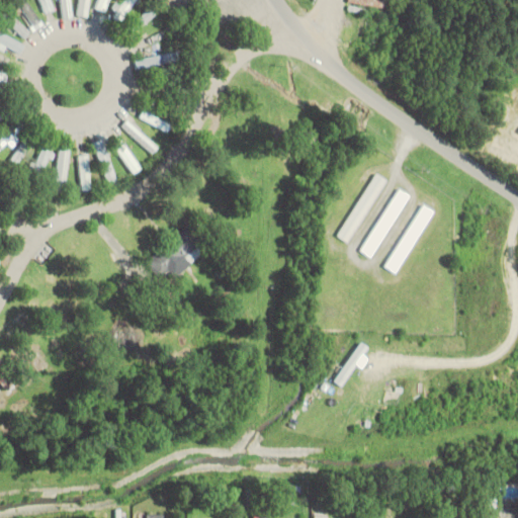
[(39,23),(28,0),(18,0),(30,27),(39,23)]
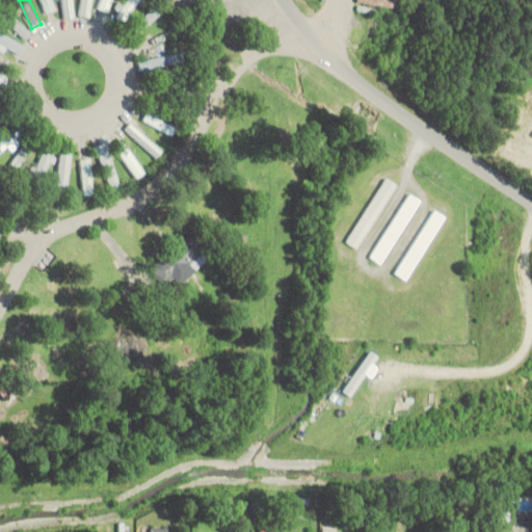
[(126,0),(115,17),(125,24),(140,0),(126,0)]
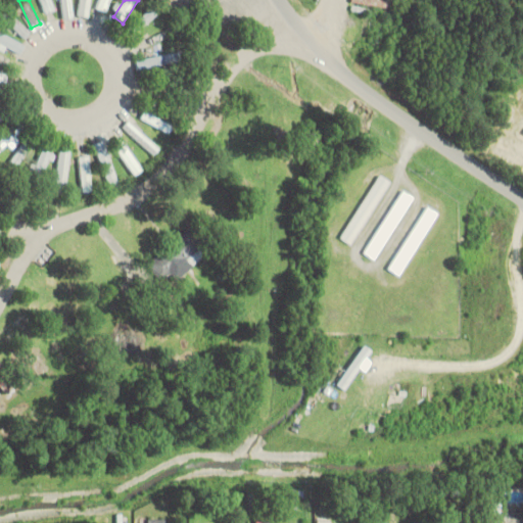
[(156,15),(152,9),(129,28),(134,34),(156,15)]
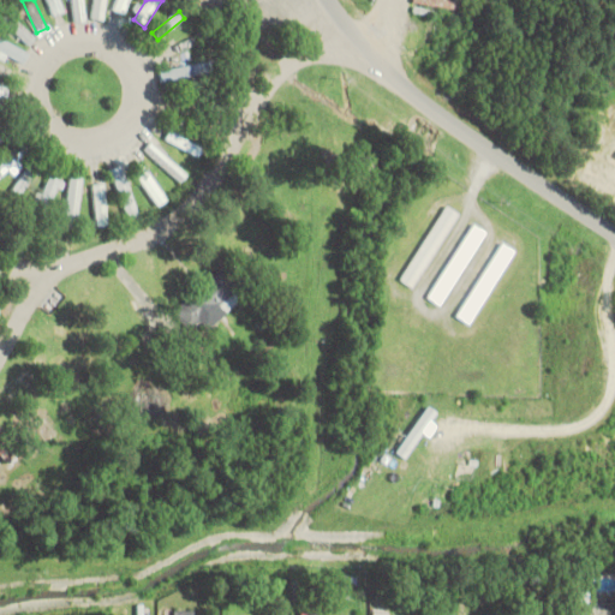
[(0,19),(0,21),(30,45),(37,36),(6,12),(0,19)]
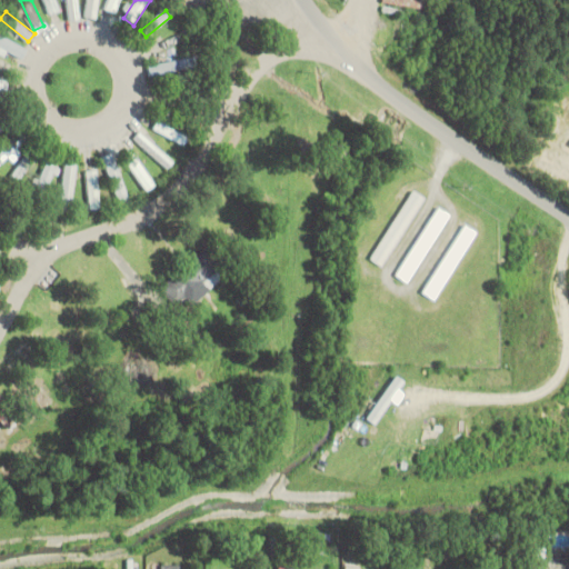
[(149,69),(152,78),(196,63),(193,55),(149,69)]
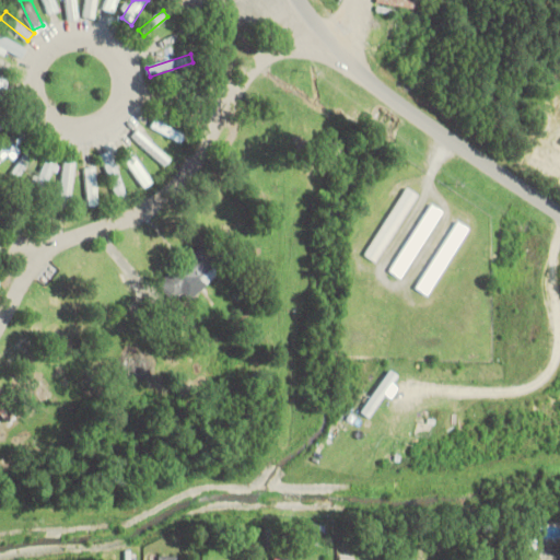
[(10,60),(0,57),(0,68),(8,70),(10,60)]
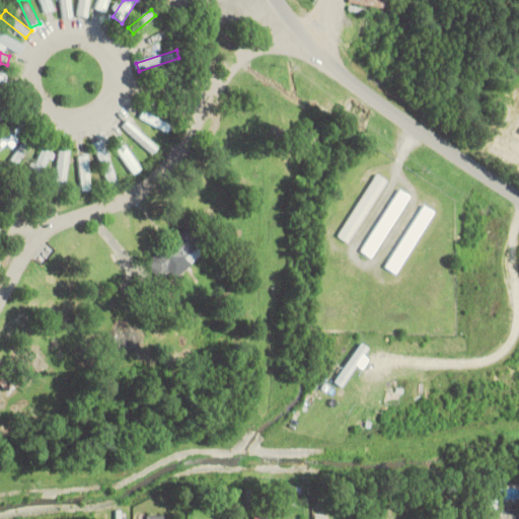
[(140,117),(167,133),(172,125),(145,108),(140,117)]
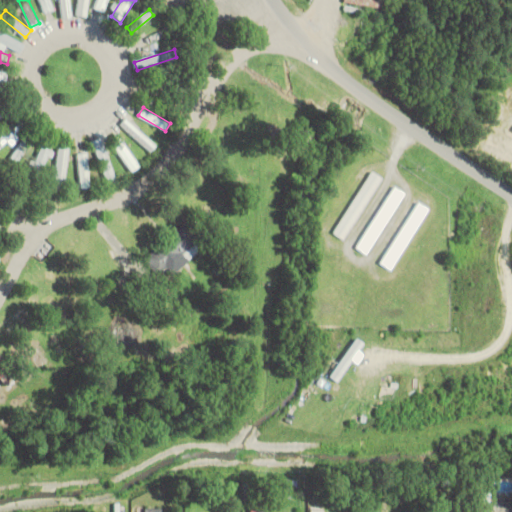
[(157,146),(126,118),(120,125),(151,153),(157,146)]
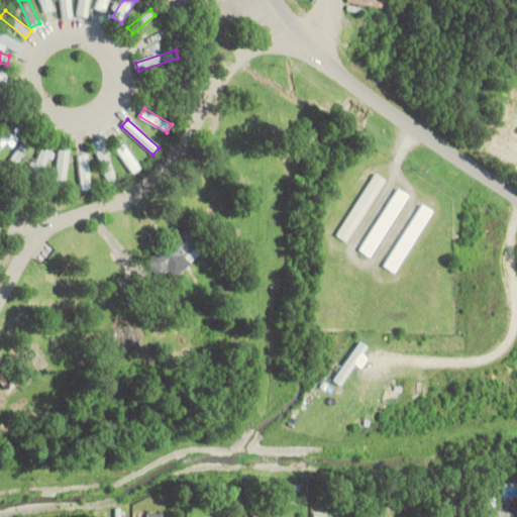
[(0,136),(0,147),(13,137),(7,130),(0,136)]
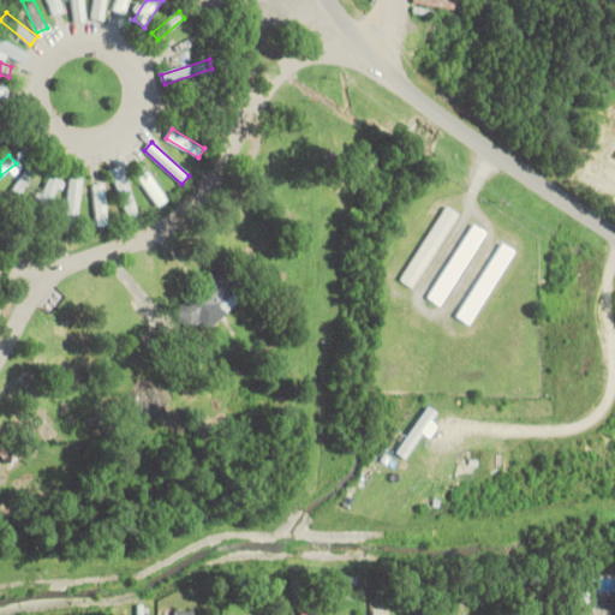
[(168,198),(141,162),(132,168),(160,206),(168,198)]
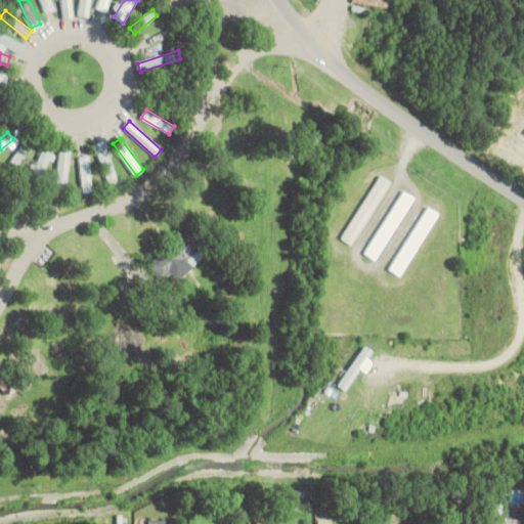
[(41,177),(55,153),(45,146),(31,171),(41,177)]
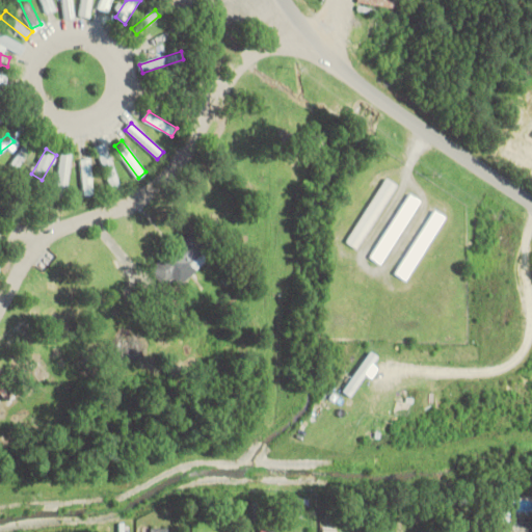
[(57,196),(68,196),(68,155),(57,155),(57,196)]
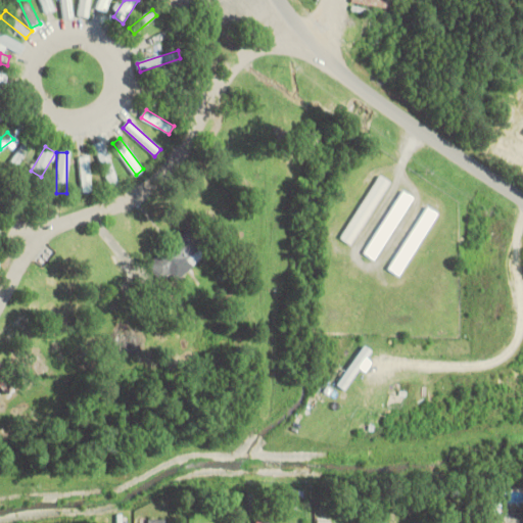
[(91,192),(91,158),(81,158),(81,192),(91,192)]
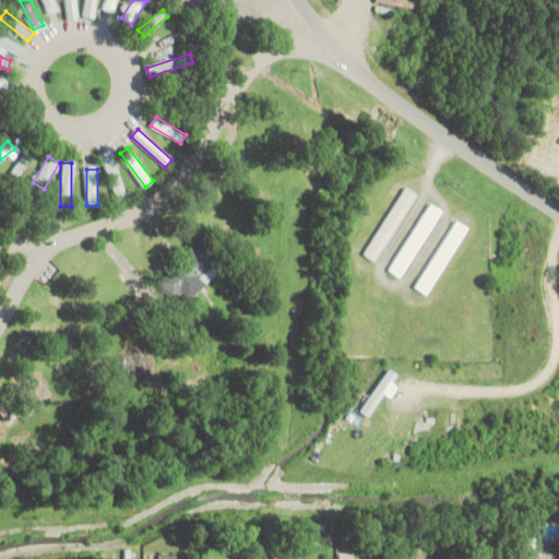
[(361,254),(373,262),(416,194),(405,188),(361,254)]
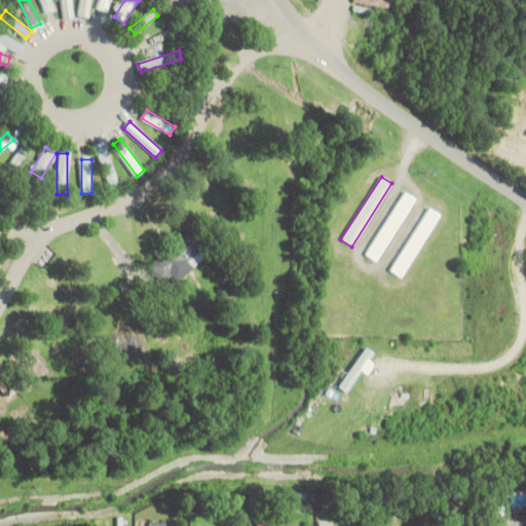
[(148,266),(160,282),(168,274),(175,282),(192,267),(187,261),(201,249),(188,233),(148,266)]
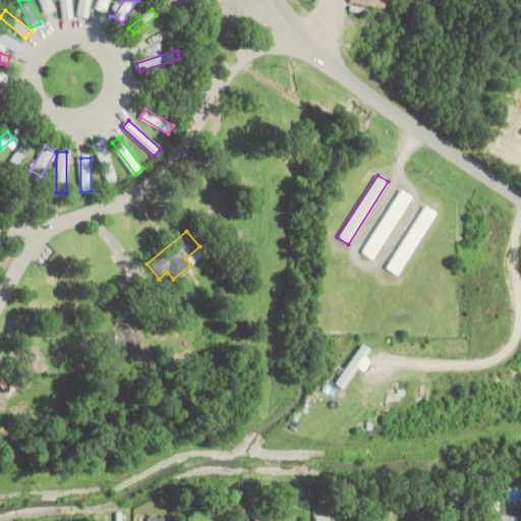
[(368,349),(359,344),(335,385),(344,390),(368,349)]
